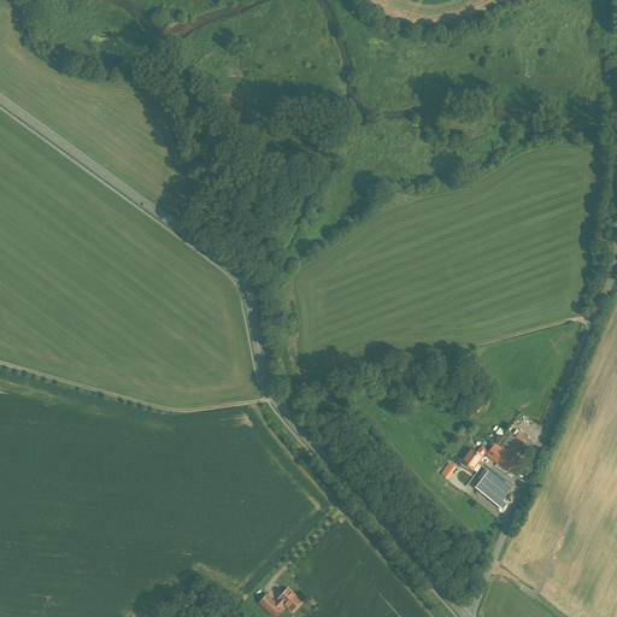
[(481,399),(470,409),(475,413),(485,404),(481,399)]
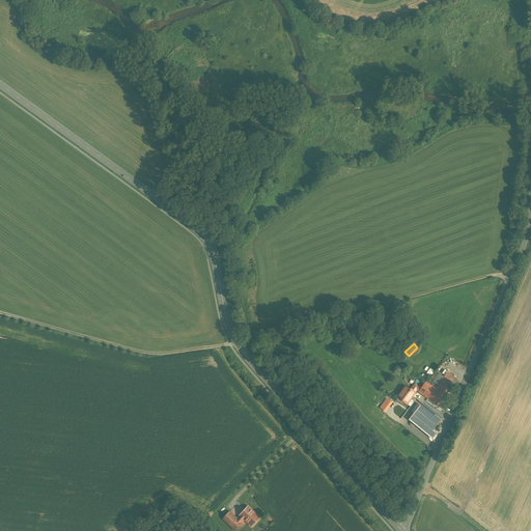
[(440,374),(434,383),(431,385),(426,381),(421,388),(419,392),(439,407),(457,382),(447,373),(444,378),(440,374)]
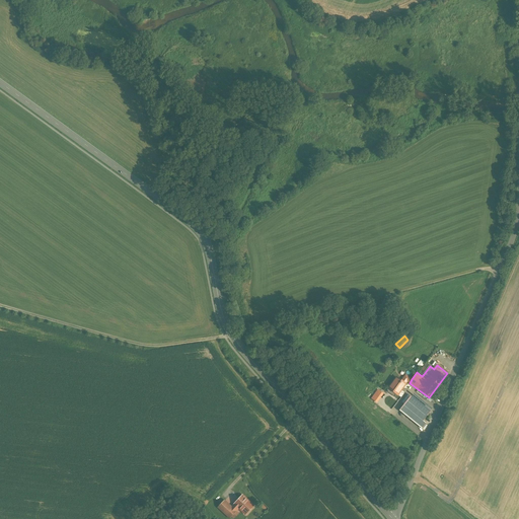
[(396,377),(388,388),(397,395),(406,381),(410,383),(412,379),(405,375),(401,381),(396,377)]
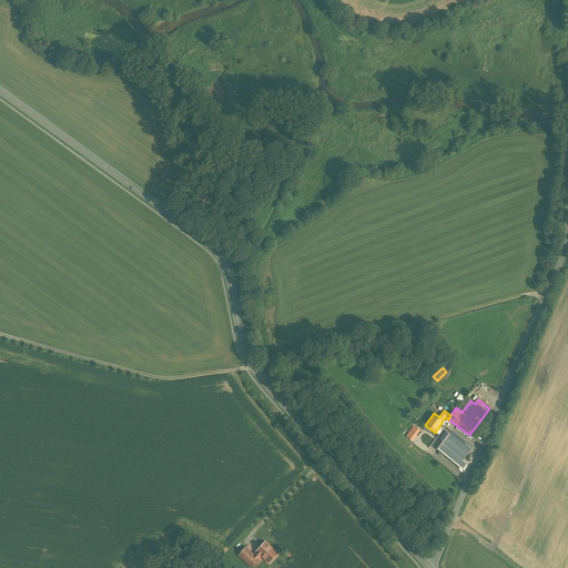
[(470,452),(448,434),(437,449),(462,469),(466,464),(463,462),(470,452)]
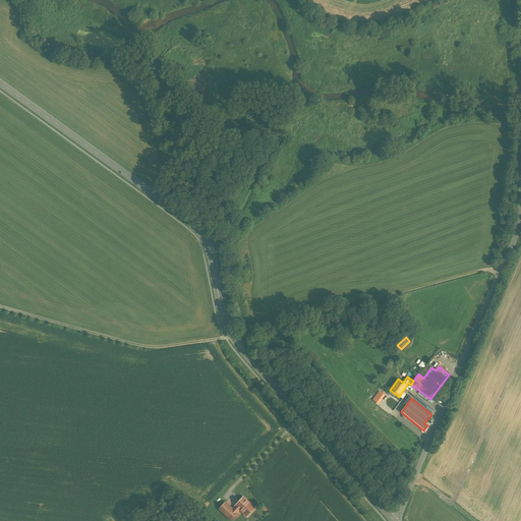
[(214,490),(208,498),(212,501),(217,495),(214,490)]
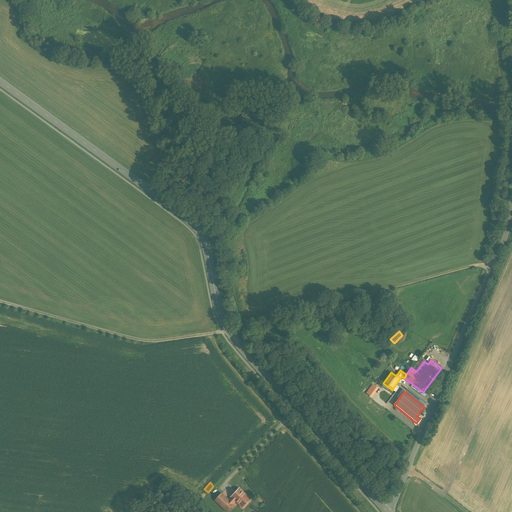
[(239,489),(228,500),(222,493),(212,503),(221,511),(225,511),(235,501),(243,493),(239,489)]
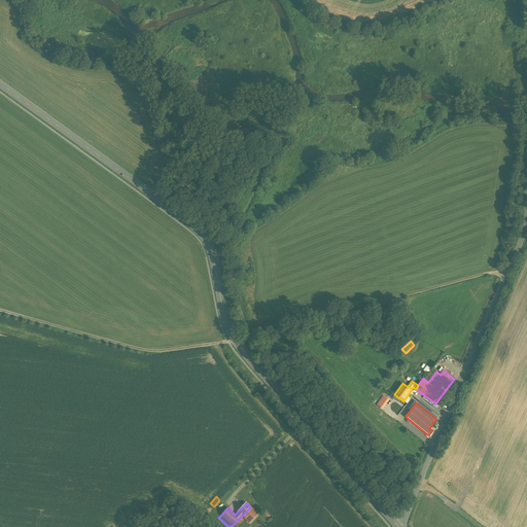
[(250,507),(242,516),(249,523),(257,514),(250,507)]
